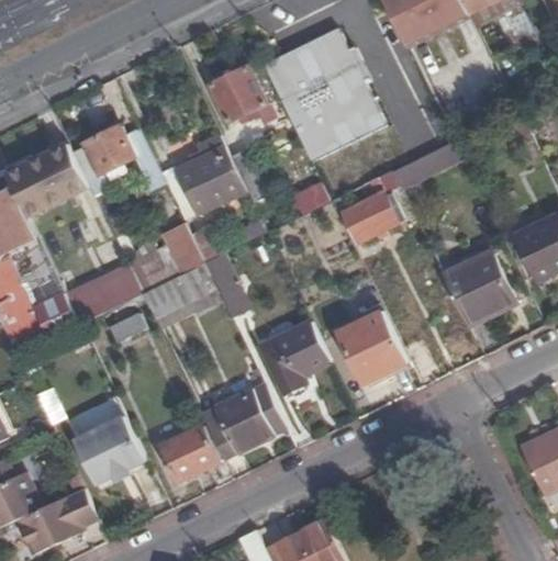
[(386,0),(409,48),(448,29),(433,0),(386,0)]
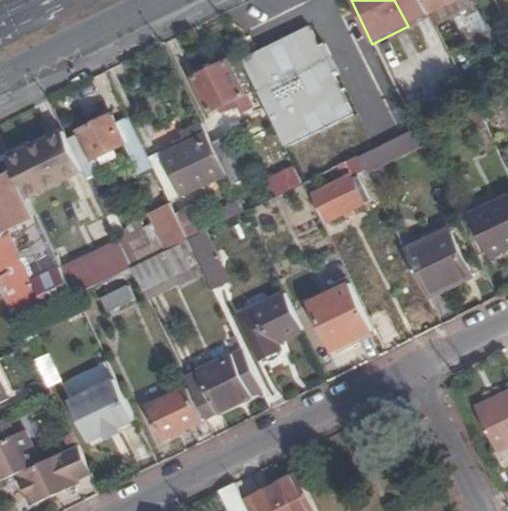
[(429,16),(420,0),(394,0),(408,26),(429,16)]
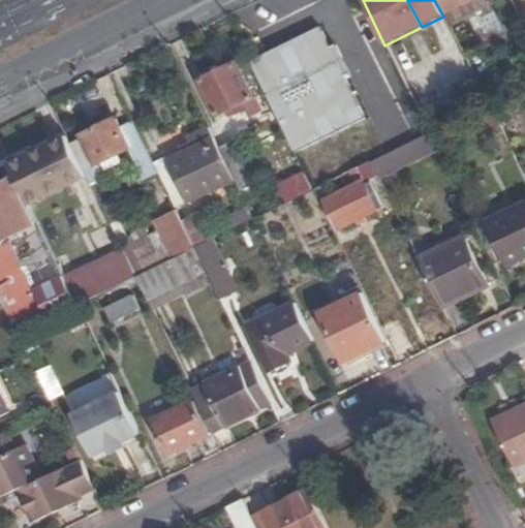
[(451,33),(463,57),(503,37),(490,10),(494,8),(490,0),(434,0),(443,17),(451,33)]
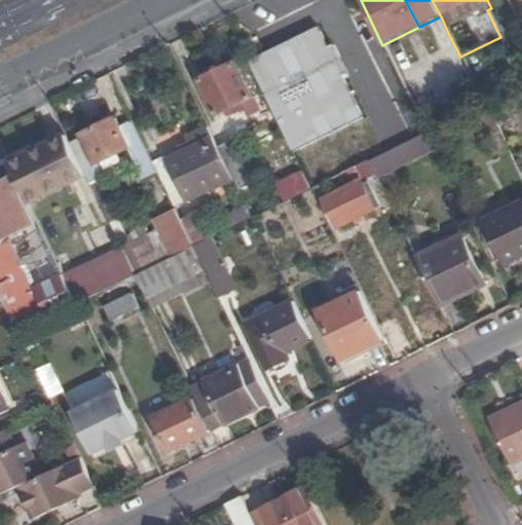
[(317,25),(247,60),(292,152),(362,118),(317,25)]
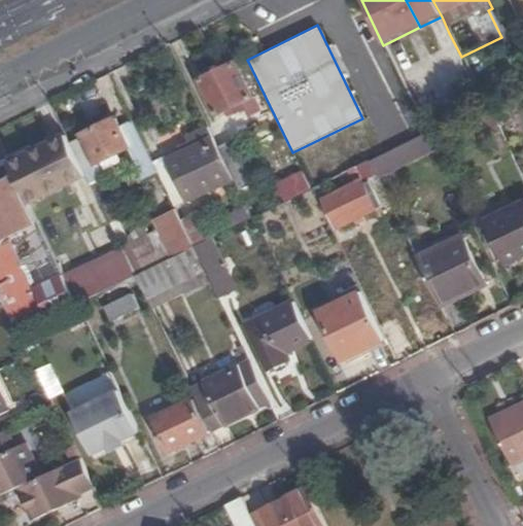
[(250,97),(233,61),(197,78),(214,114),(250,97)]
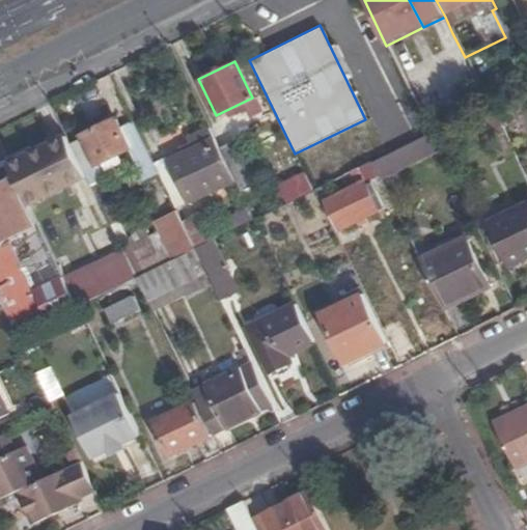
[(526,66),(510,75),(518,88),(519,88),(526,83),(526,66)]
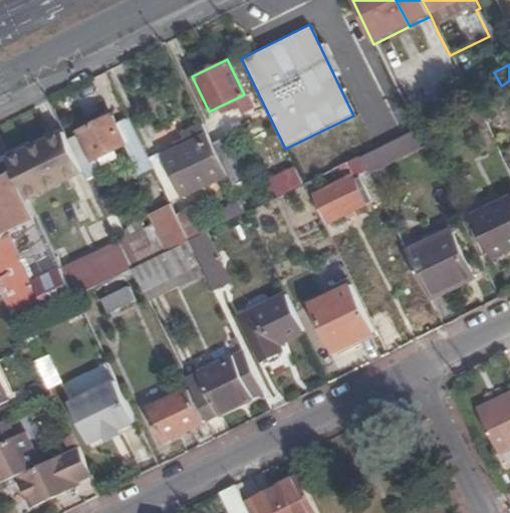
[(467,90),(472,100),(483,94),(478,84),(467,90)]
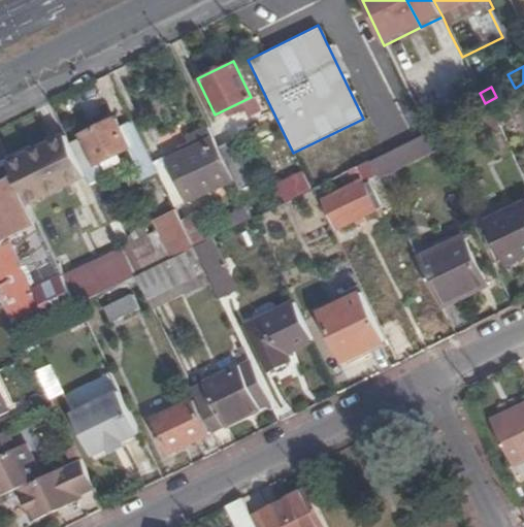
[(68,143),(83,172),(128,151),(112,119),(76,135),(77,139),(68,143)]
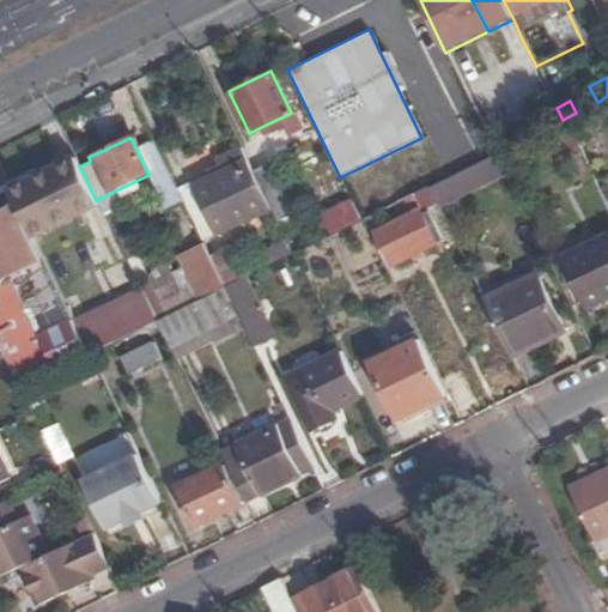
[(204,173),(206,177),(243,159),(237,147),(213,158),(216,167),(204,173)]
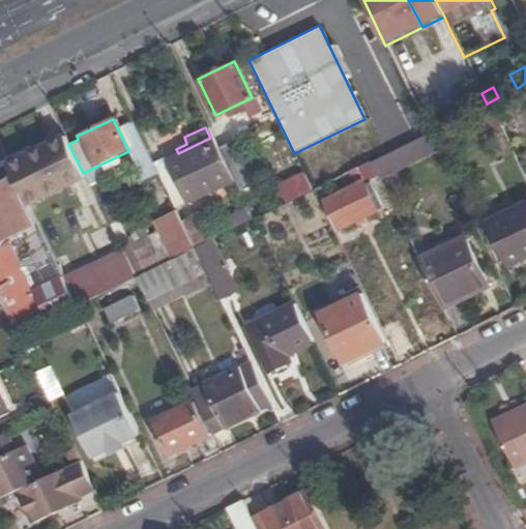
[(429,133),(369,162),(374,172),(377,178),(436,150),(429,133)]
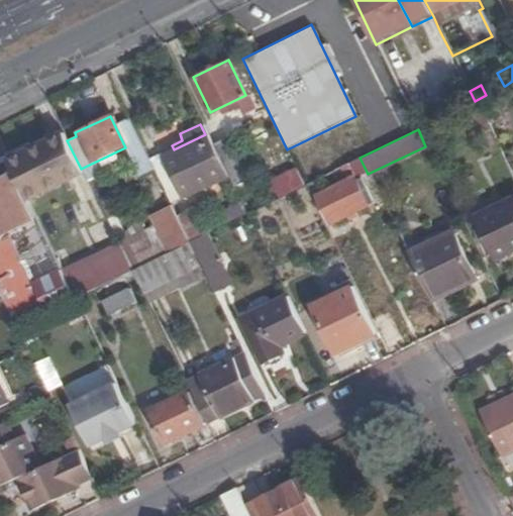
[(67,140),(64,132),(48,139),(68,178),(82,172),(81,169),(67,140)]
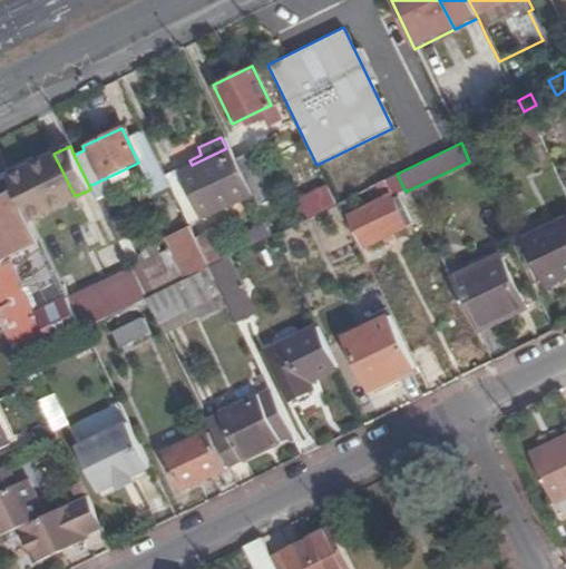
[(249,192),(233,159),(227,148),(226,148),(192,165),(176,173),(196,216),(249,192)]
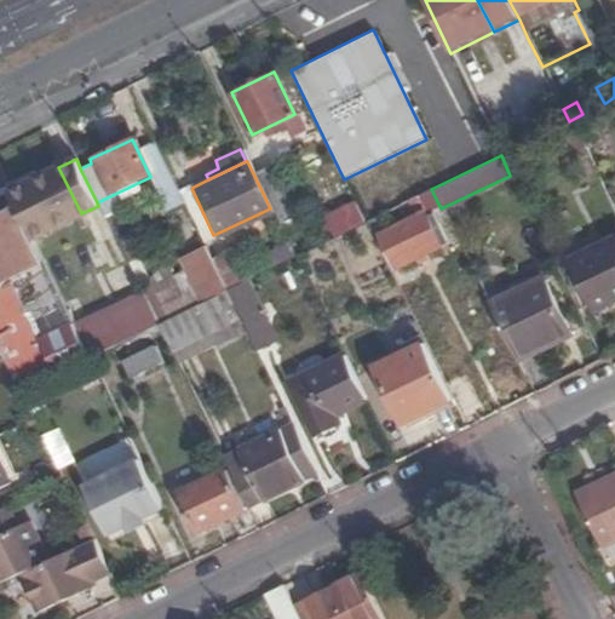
[(270,208),(277,223),(294,216),(270,165),(253,173),(270,208)]
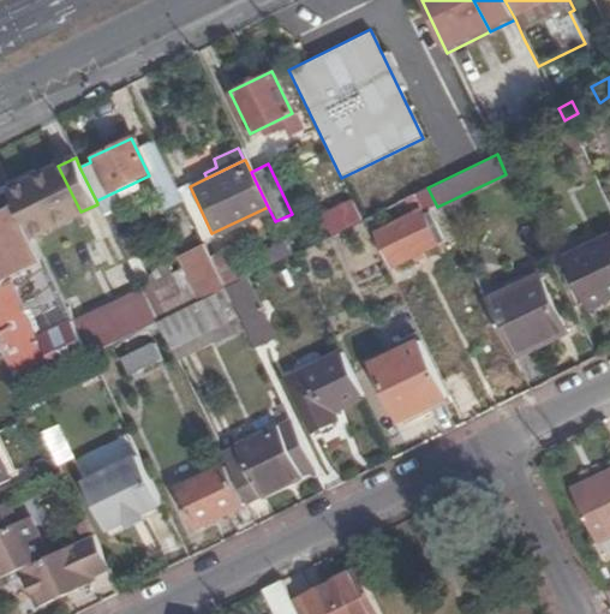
[(28,238),(81,212),(58,166),(5,190),(18,216),(28,238)]
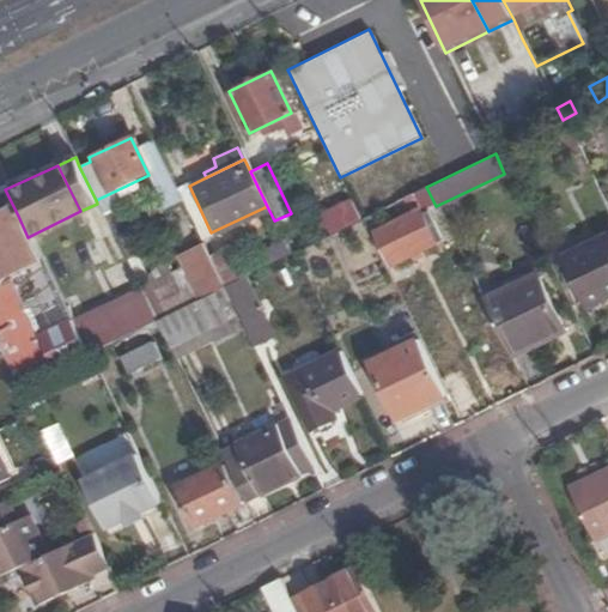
[(426,187),(400,199),(406,211),(370,229),(385,262),(437,238),(420,205),(432,199),(426,187)]
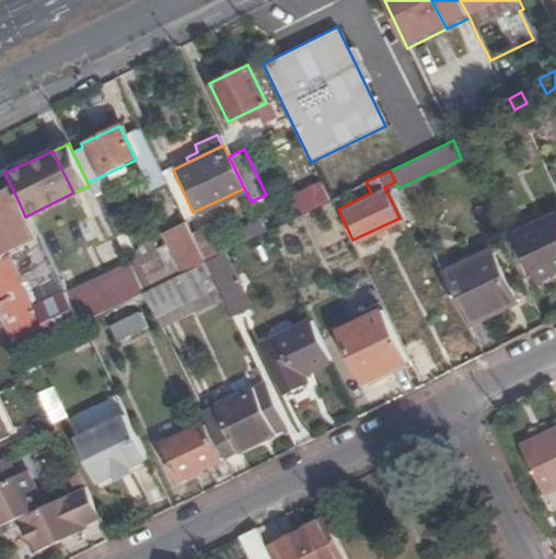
[(164,185),(159,173),(151,176),(157,188),(164,185)]
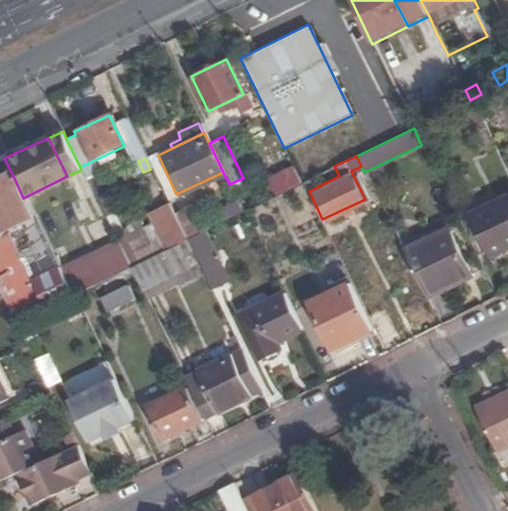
[(0,293),(2,297),(15,324),(35,314),(40,311),(2,231),(33,217),(23,198),(15,180),(3,185),(0,178),(0,293)]
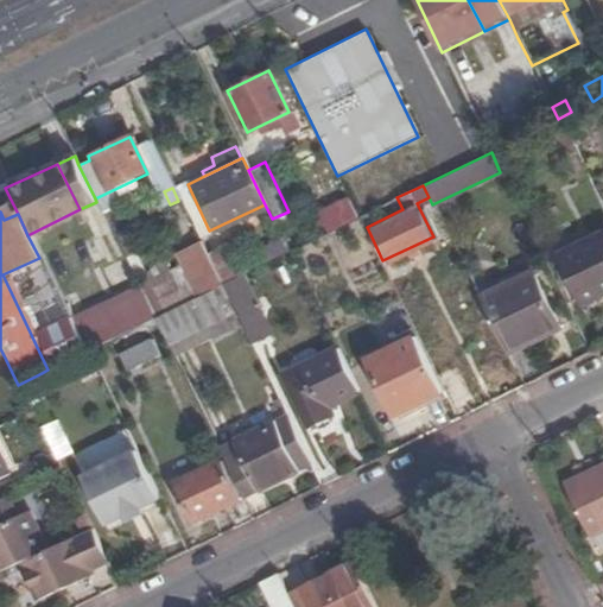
[(247,217),(254,233),(265,228),(256,213),(247,217)]
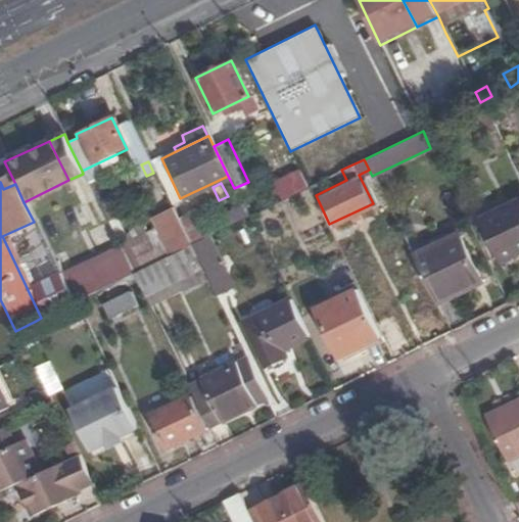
[(502,259),(518,250),(518,200),(481,219),(502,259)]
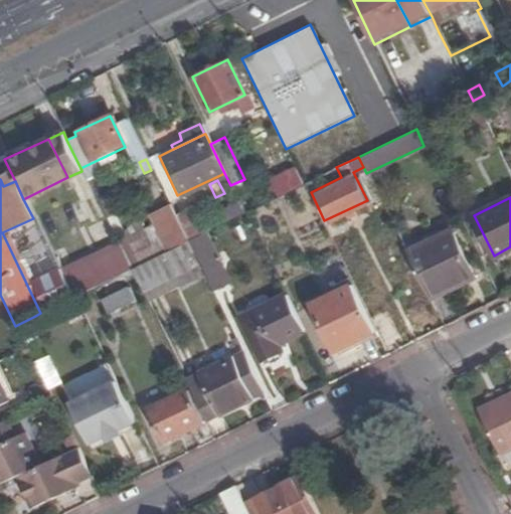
[(111,202),(100,207),(113,235),(125,229),(111,202)]
